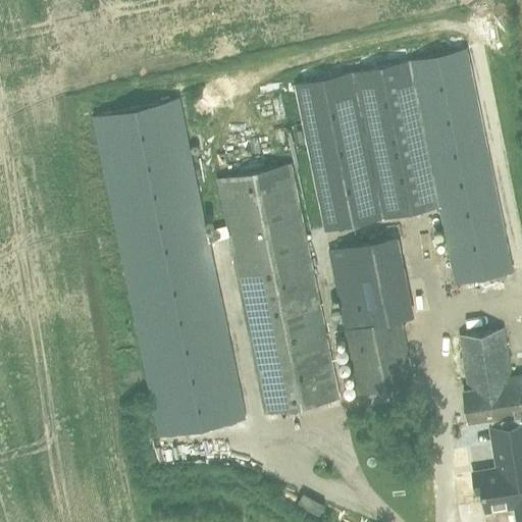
[(514,273),(470,51),(298,86),(326,230),(439,208),(456,285),(514,273)]
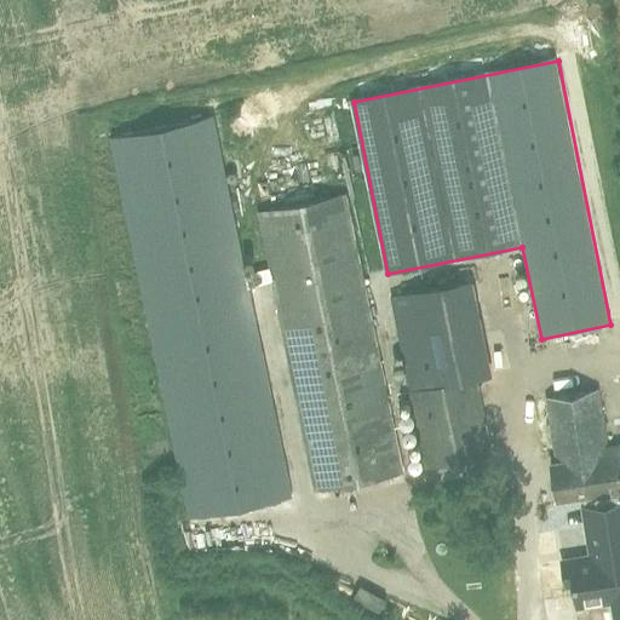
[(213,119),(110,139),(188,518),(292,497),(213,119)]
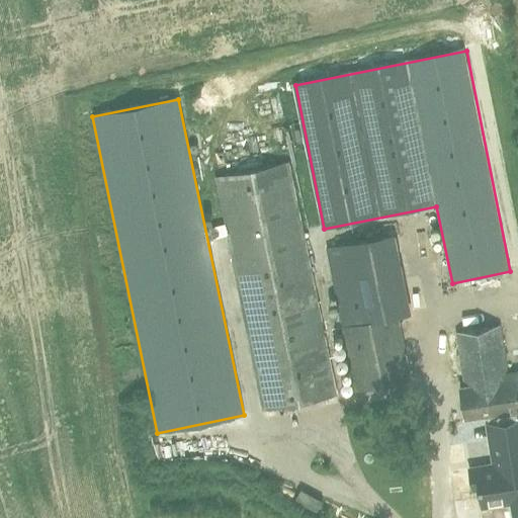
[(289,164),(216,179),(264,411),(338,396),(289,164)]
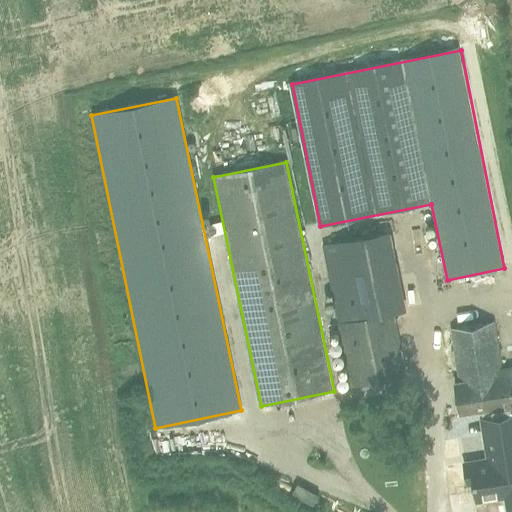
[(353,387),(407,376),(378,235),(324,245),(353,387)]
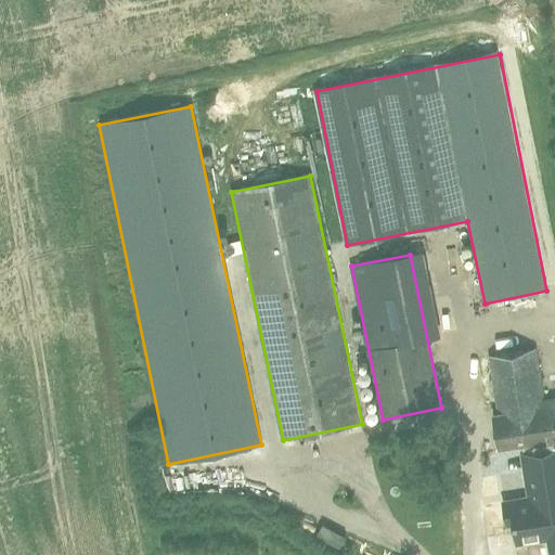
[(547,446),(554,443),(554,400),(544,402),(536,349),(490,357),(500,415),(493,415),(499,448),(546,440),(547,446)]
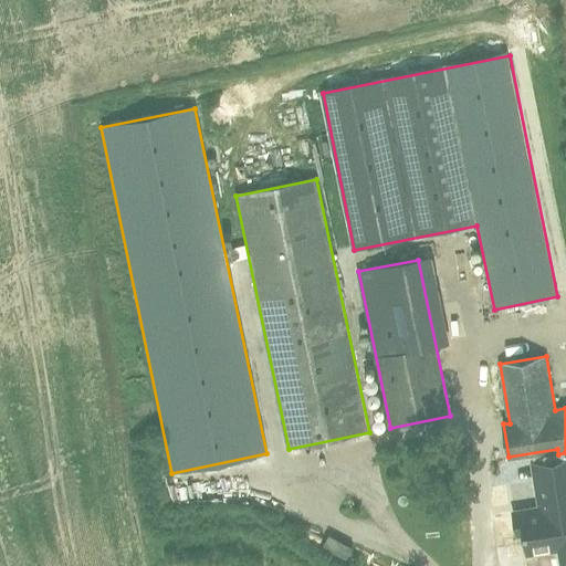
[(565,459),(533,465),(536,483),(540,509),(514,513),(517,535),(524,534),(527,554),(559,549),(561,555),(565,553),(565,459)]
